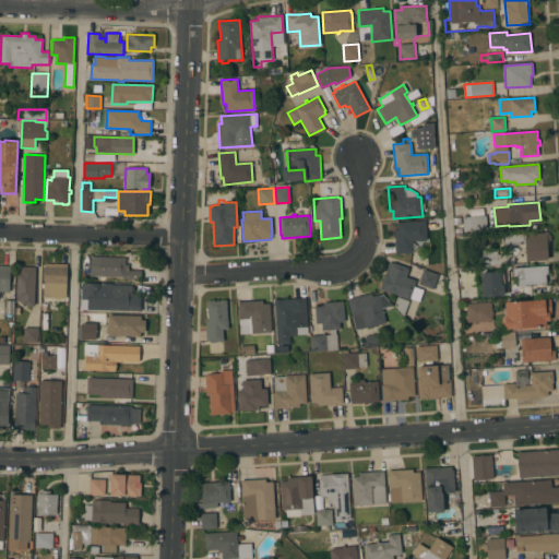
[(486,215),(487,229),(464,230),(463,216),(486,215)]
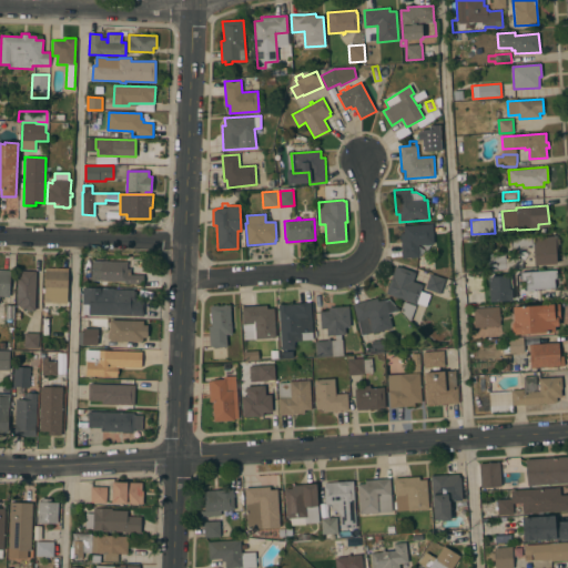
[(433,224),(434,244),(418,245),(419,256),(402,259),(401,233),(403,233),(403,226),(433,224)]
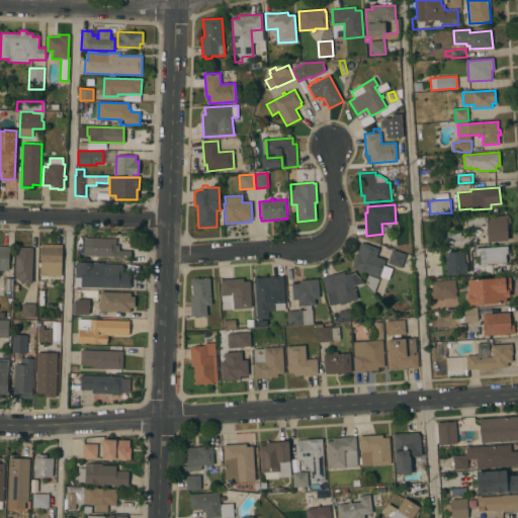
[(508,214),(509,218),(510,218),(511,230),(510,230),(510,232),(507,232),(508,241),(488,242),(487,226),(465,228),(465,218),(508,214)]
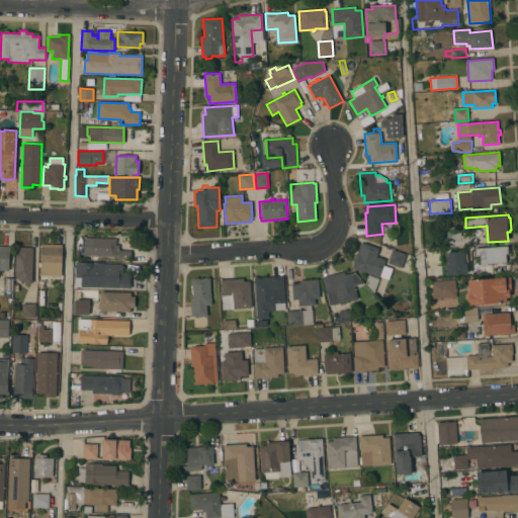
[(444,232),(460,231),(461,245),(449,246),(445,246),(444,232)]
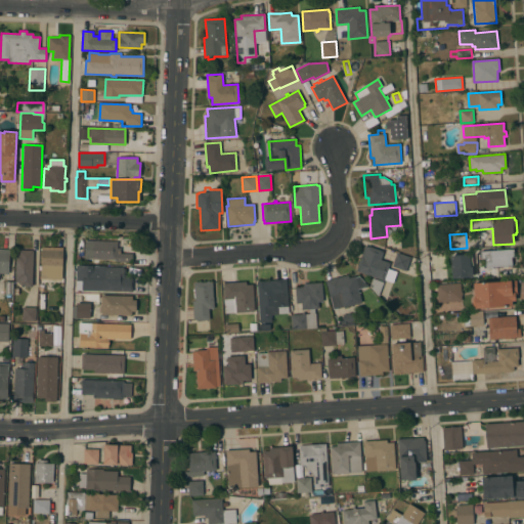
[(118,242),(117,248),(120,248),(120,253),(133,254),(132,262),(116,261),(116,260),(95,259),(95,260),(88,260),(88,254),(91,254),(92,252),(85,252),(85,253),(78,252),(78,242),(93,243),(93,241),(118,242)]
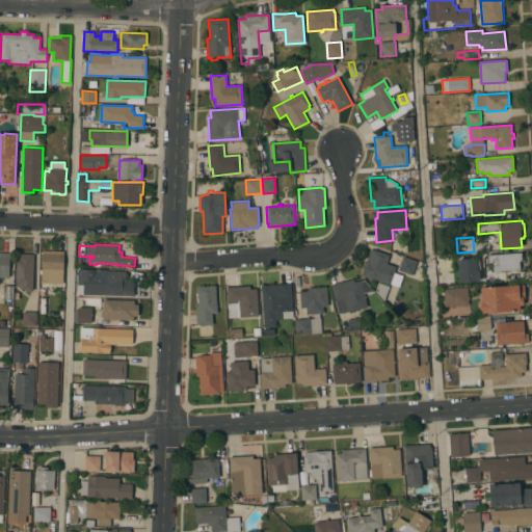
[(390,256),(387,264),(396,267),(394,273),(403,276),(399,287),(390,284),(390,285),(362,275),(370,249),(373,250),(373,249),(390,256)]
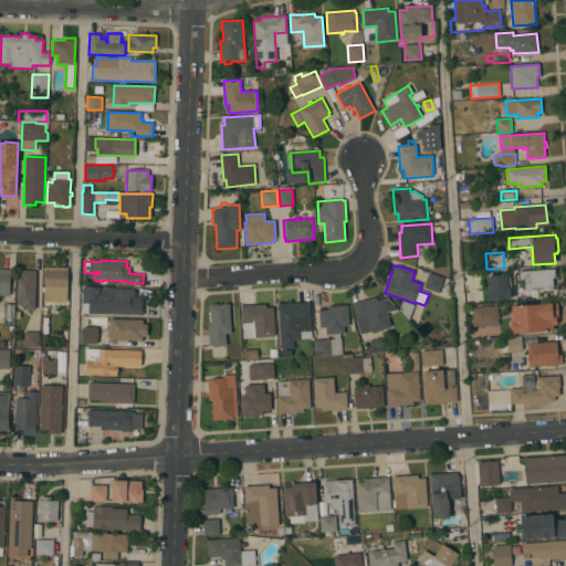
[(438,271),(440,265),(448,268),(446,274),(438,271)]
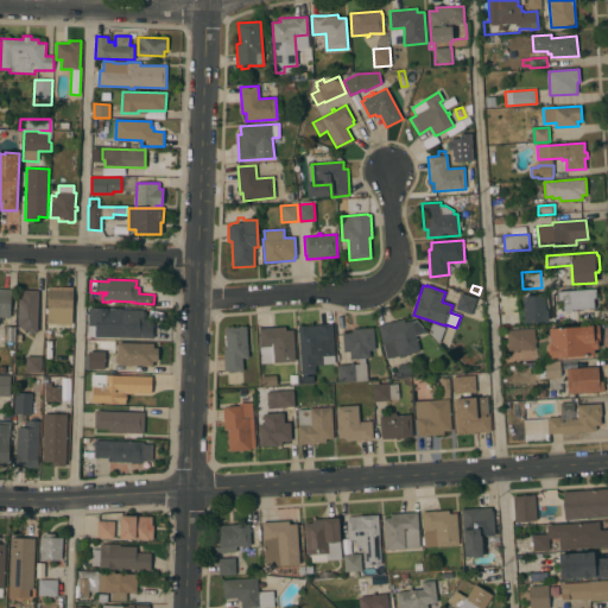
[(73,324),(48,324),(48,289),(55,290),(55,286),(59,286),(59,290),(73,290),(73,324)]
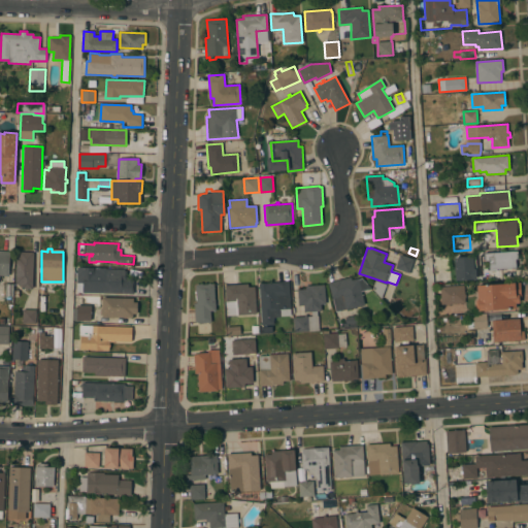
[(9,275),(0,275),(0,251),(10,252),(9,275)]
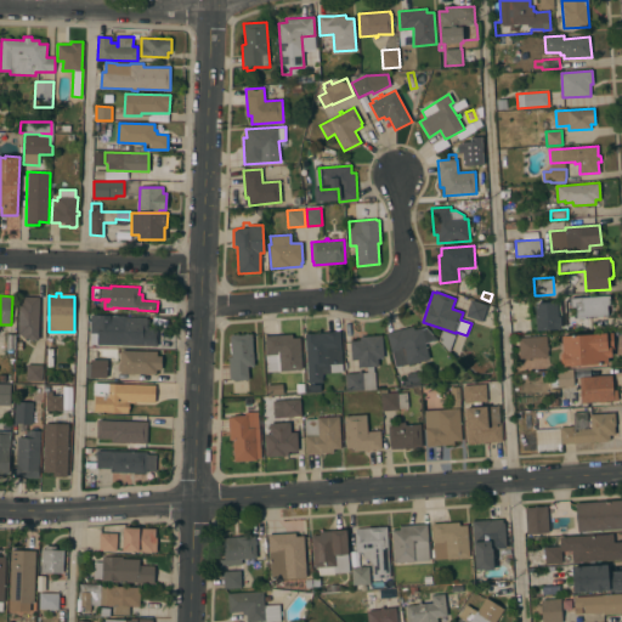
[(610,295),(610,305),(608,305),(608,316),(586,317),(586,318),(576,318),(576,303),(574,303),(572,298),(610,295)]
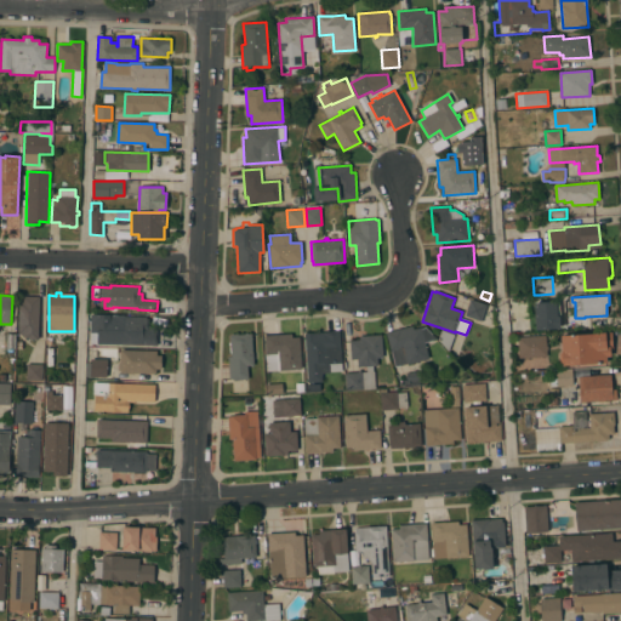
[(39,340),(26,340),(26,336),(23,336),(23,334),(18,334),(20,302),(23,302),(23,296),(40,296),(39,340)]
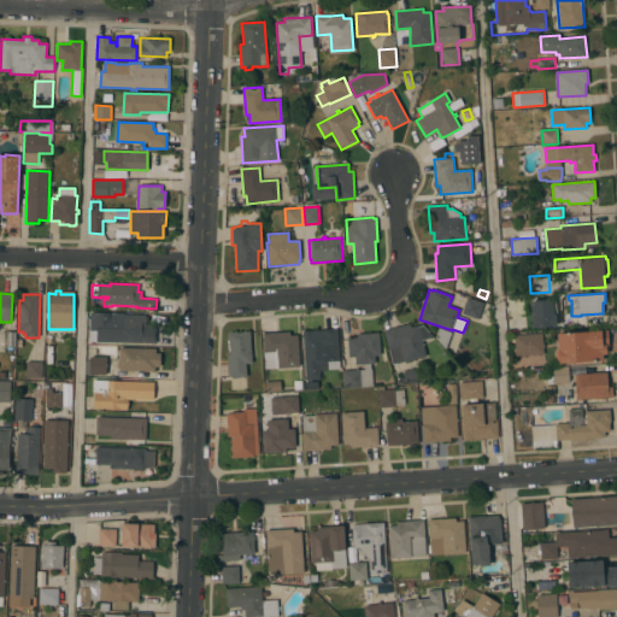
[(468,298),(483,304),(477,319),(462,313),(468,298)]
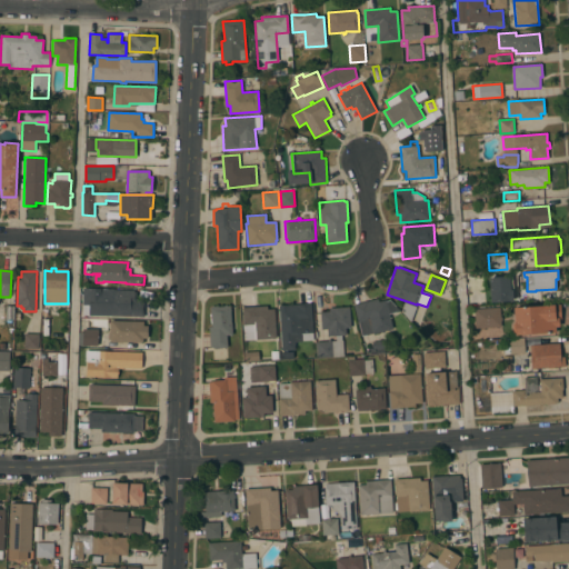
[(481,292),(475,292),(475,291),(469,291),(468,276),(483,275),(485,291),(481,291),(481,292)]
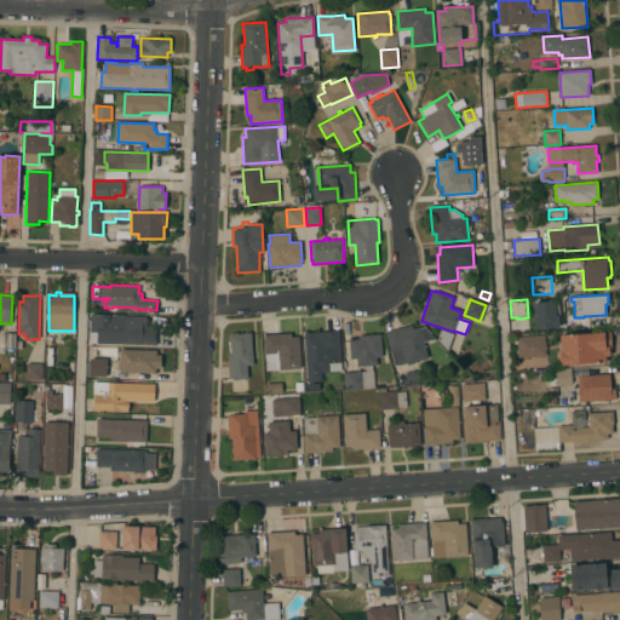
[(556,300),(556,303),(558,303),(560,328),(535,329),(533,302),(556,300)]
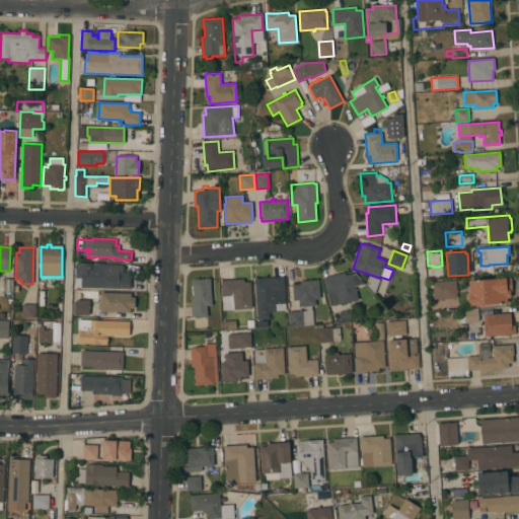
[(75,287),(76,263),(104,263),(104,265),(124,265),(124,273),(132,273),(132,288),(75,287)]
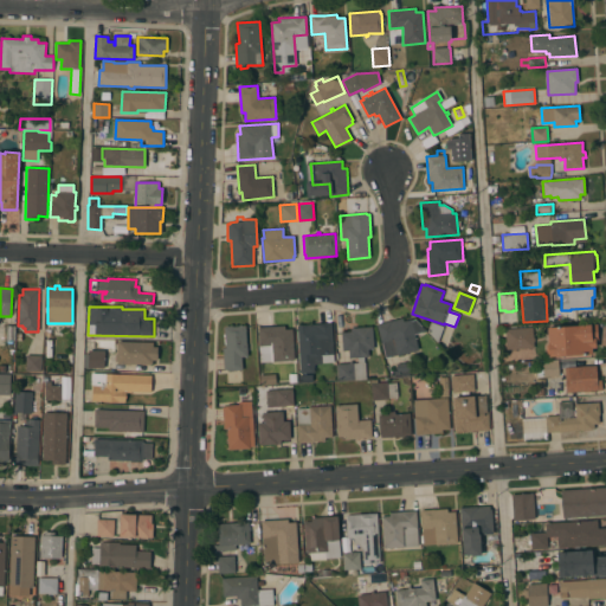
[(403,318),(404,321),(411,320),(412,321),(416,320),(426,331),(416,334),(419,350),(386,359),(378,324),(403,318)]
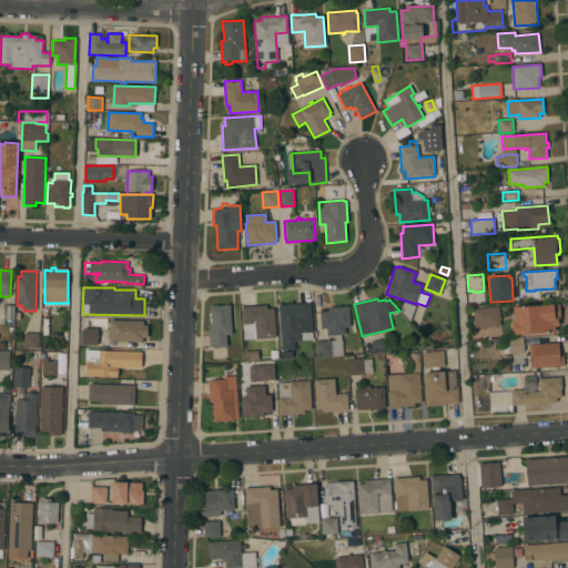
[(415,306),(411,322),(401,310),(404,302),(415,306)]
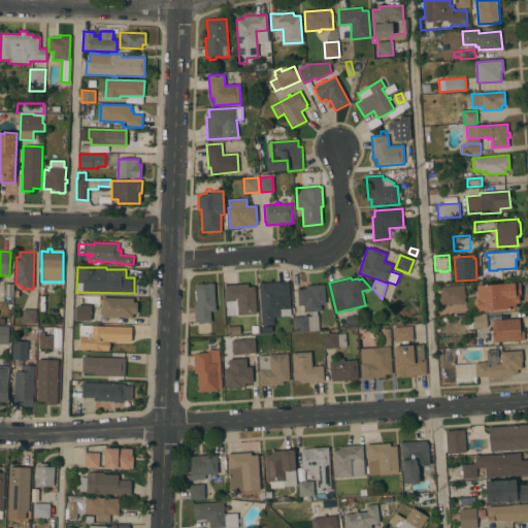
[(289,282),(291,316),(281,317),(281,318),(273,318),(274,325),(261,325),(259,283),(289,282)]
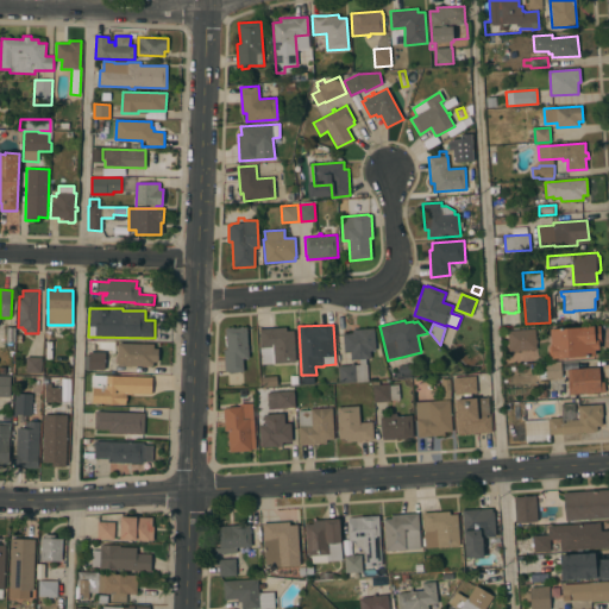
[(550,330),(594,326),(594,327),(600,326),(601,343),(598,343),(598,349),(595,349),(595,355),(552,358),(550,330)]
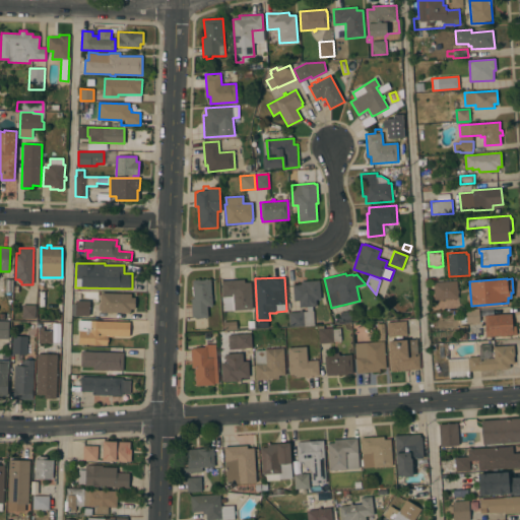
[(13,291),(5,291),(6,279),(13,279),(13,291)]
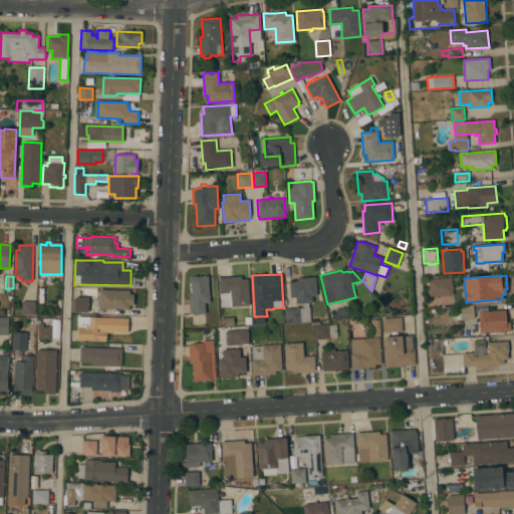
[(209,276),(210,302),(205,303),(206,313),(193,314),(193,313),(190,314),(189,295),(192,295),(191,293),(190,287),(191,286),(190,286),(190,283),(191,283),(191,277),(209,276)]
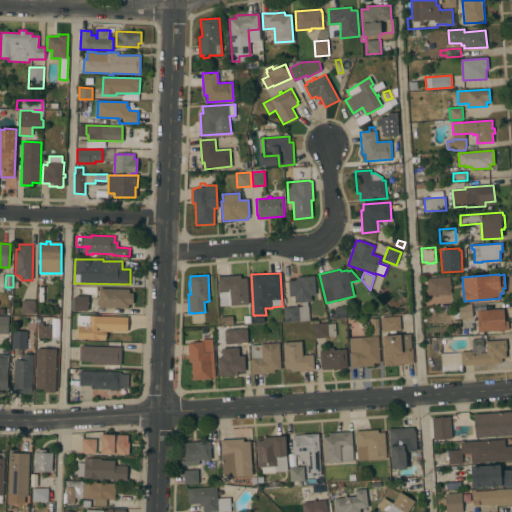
[(220,306),(218,277),(241,275),(241,278),(247,277),(249,304),(220,306)]
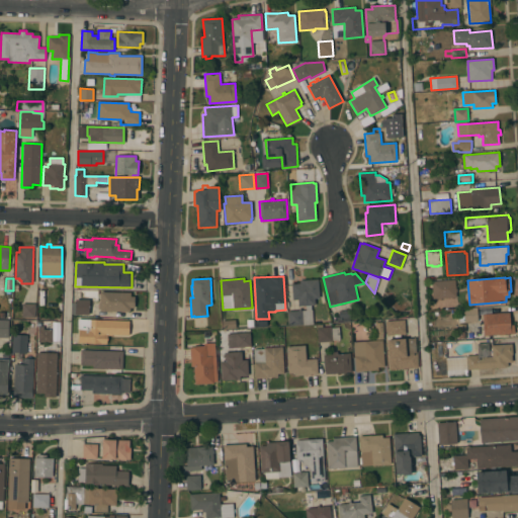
[(299,283),(299,280),(318,279),(320,298),(315,298),(316,306),(312,306),(312,310),(313,310),(314,324),(290,326),(289,312),(307,311),(306,306),(298,306),(298,299),(292,299),(291,284),(299,283)]
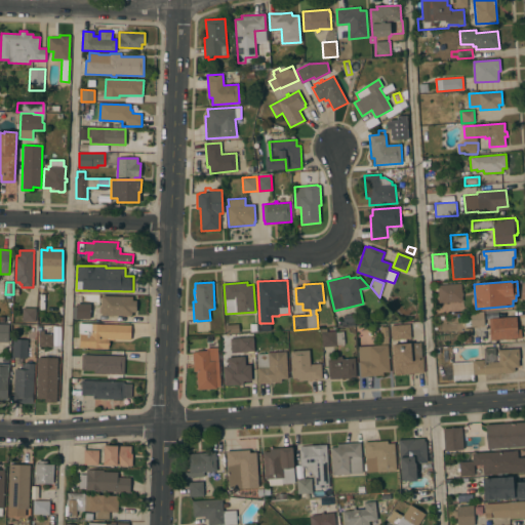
[(461,283),(462,292),(463,295),(462,295),(462,301),(439,303),(438,301),(436,301),(435,287),(438,287),(438,285),(461,283)]
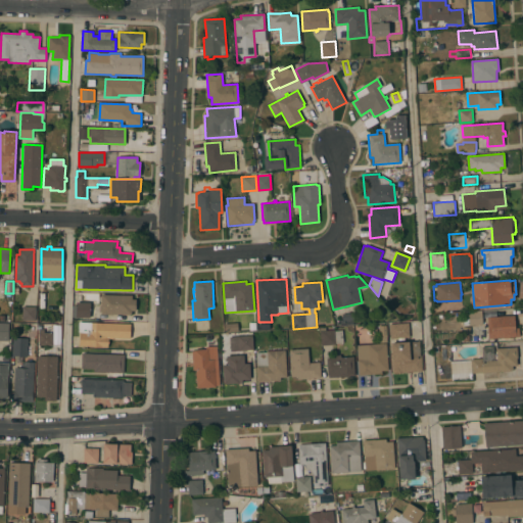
[(133,295),(132,299),(136,299),(136,311),(132,311),(132,314),(101,314),(101,312),(100,312),(100,305),(101,305),(102,294),(133,295)]
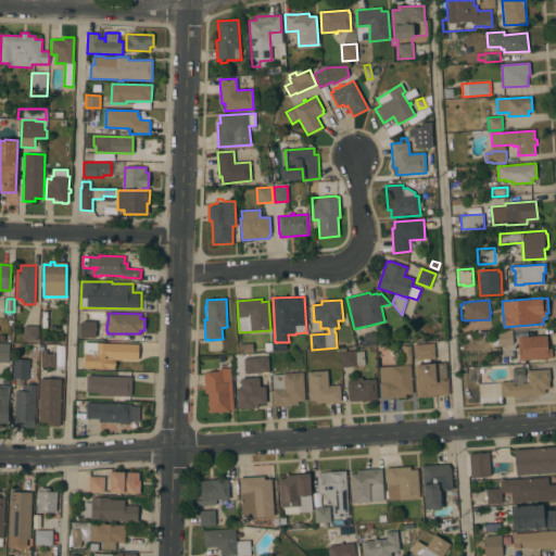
[(78,337),(78,325),(81,325),(81,320),(97,321),(96,338),(78,337)]
